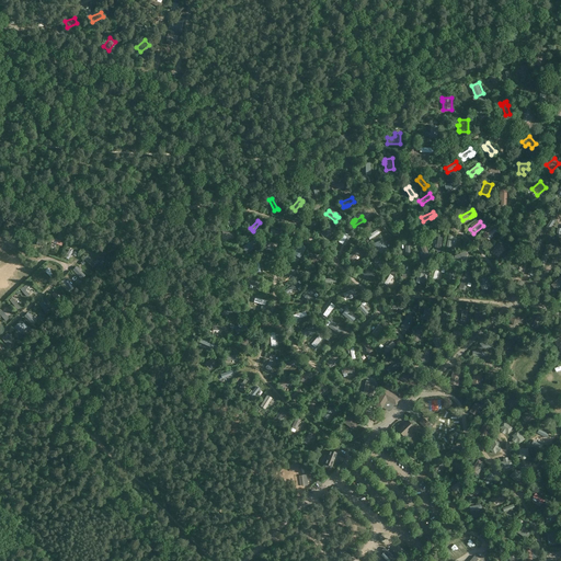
[(521,226),(517,226),(511,225),(510,229),(515,229),(514,236),(518,236),(521,226)]
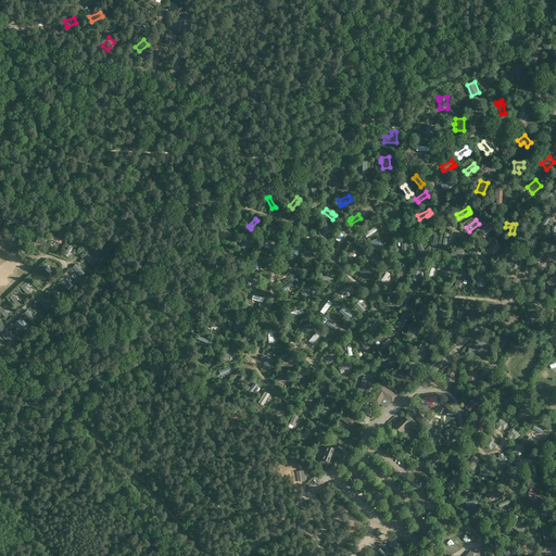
[(11,234),(15,236),(21,226),(15,224),(11,234)]
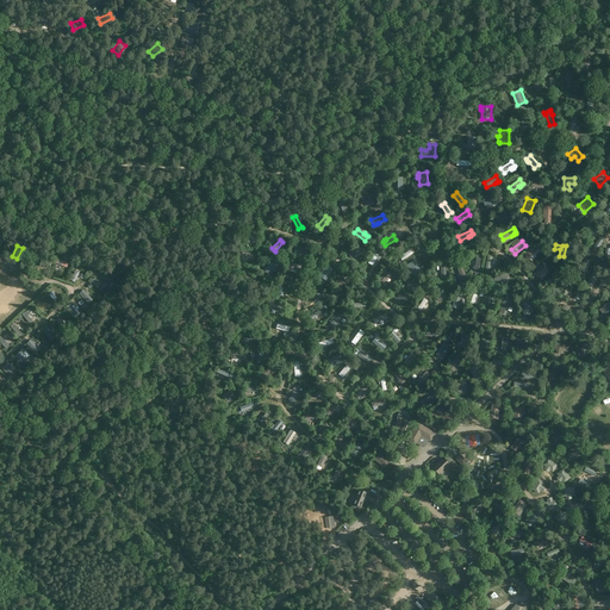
[(361,249),(359,247),(350,255),(352,257),(361,249)]
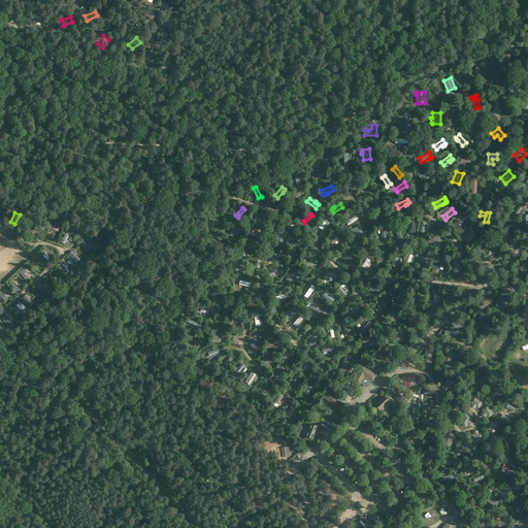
[(457,224),(464,216),(461,213),(454,222),(457,224)]
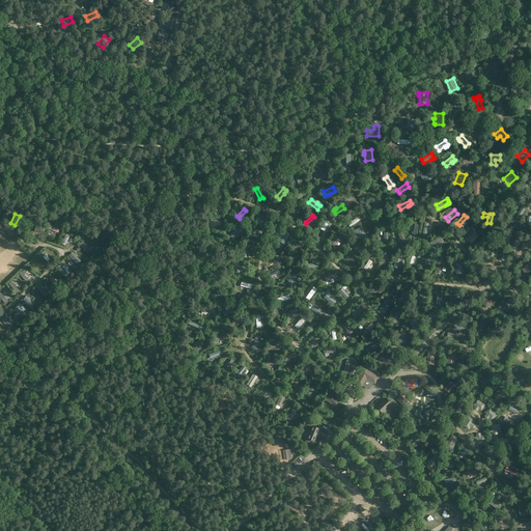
[(357,218),(352,222),(351,221),(350,222),(350,223),(347,224),(350,226),(350,227),(359,221),(357,218)]
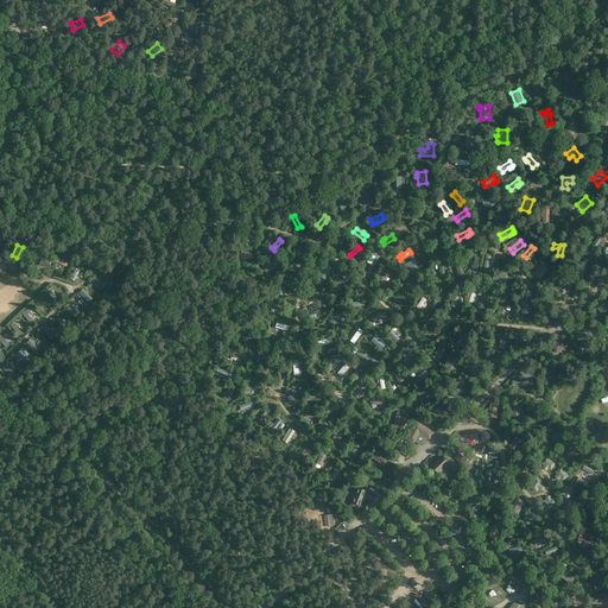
[(33,257),(42,260),(39,265),(43,266),(45,261),(46,261),(48,258),(36,253),(33,257)]
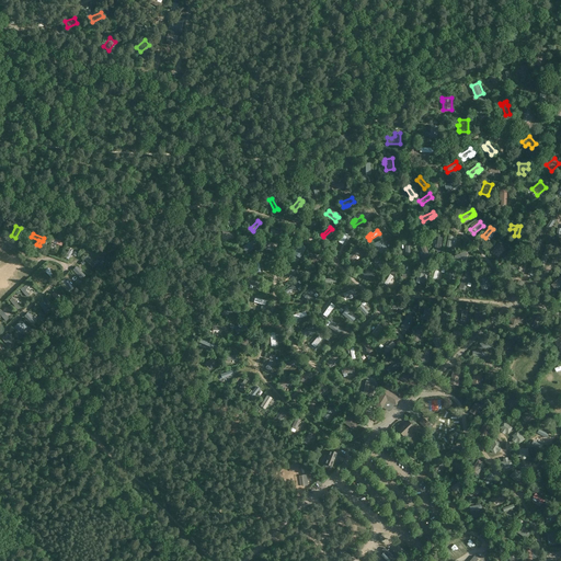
[(247,251),(252,247),(253,248),(255,247),(254,245),(256,244),(253,240),(244,247),(247,251)]
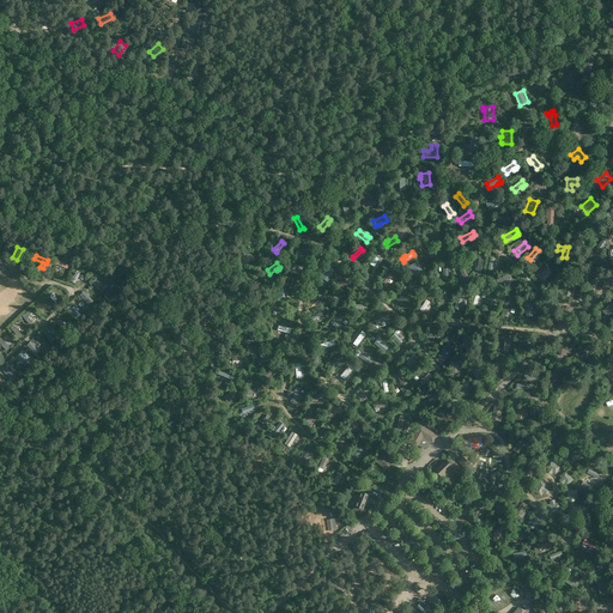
[(290,267),(292,268),(292,269),(295,271),(295,269),(302,272),(304,267),(291,262),(290,267)]
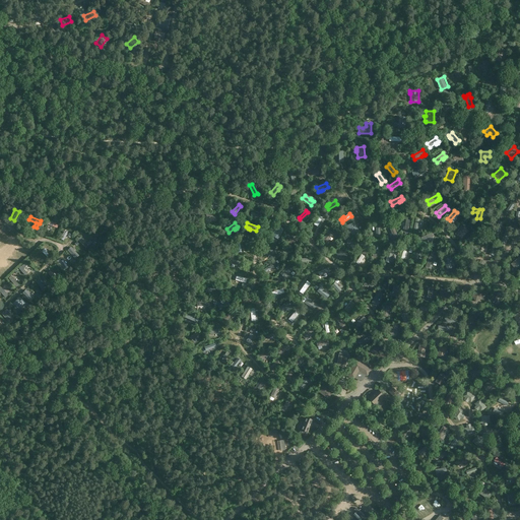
[(353,222),(347,226),(352,236),(359,232),(353,222)]
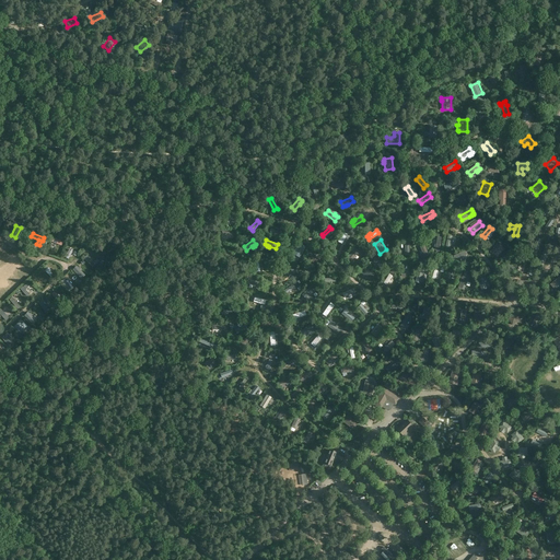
[(536,244),(538,246),(537,246),(539,248),(539,247),(544,253),(548,248),(539,241),(536,244)]
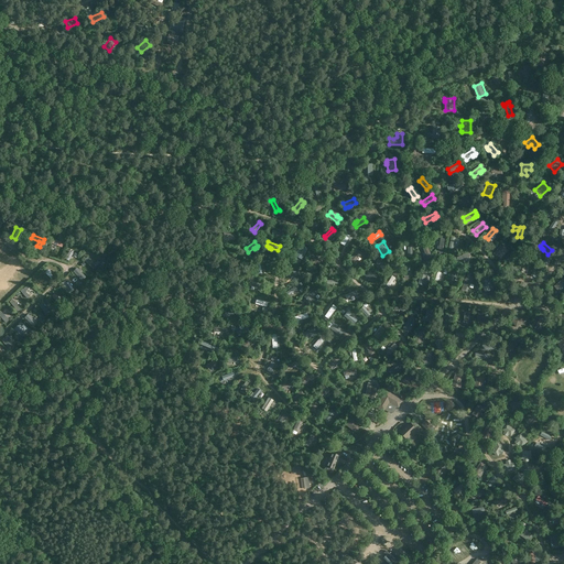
[(498,257),(501,251),(502,252),(505,250),(503,249),(505,248),(500,245),(494,253),(498,257)]
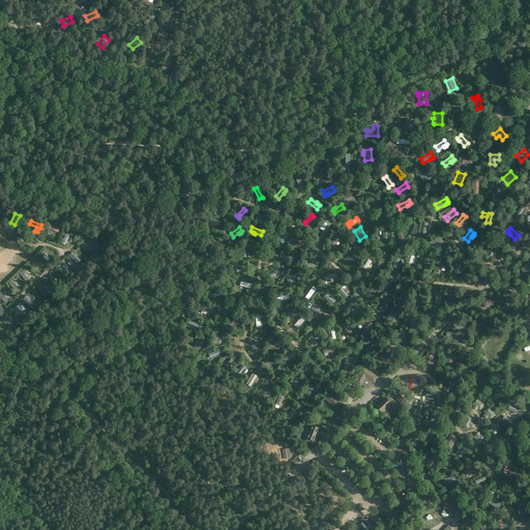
[(282,231),(276,241),(284,244),(289,234),(282,231)]
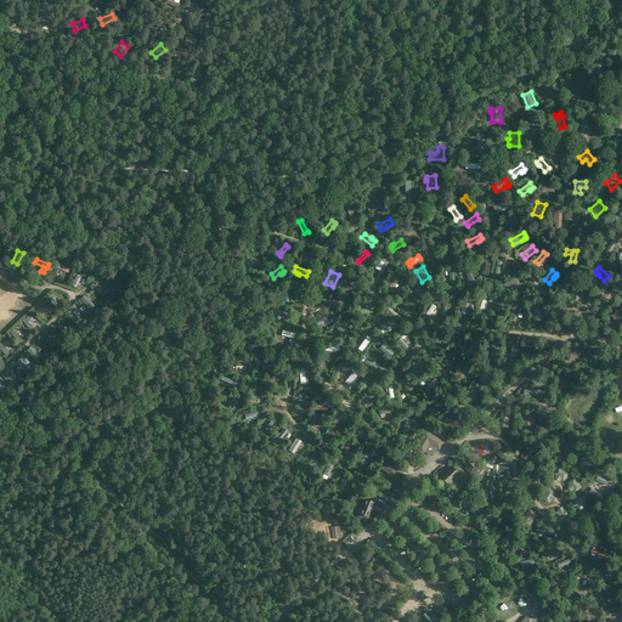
[(467,275),(470,282),(469,282),(470,284),(471,284),(471,287),(478,284),(473,272),(467,275)]
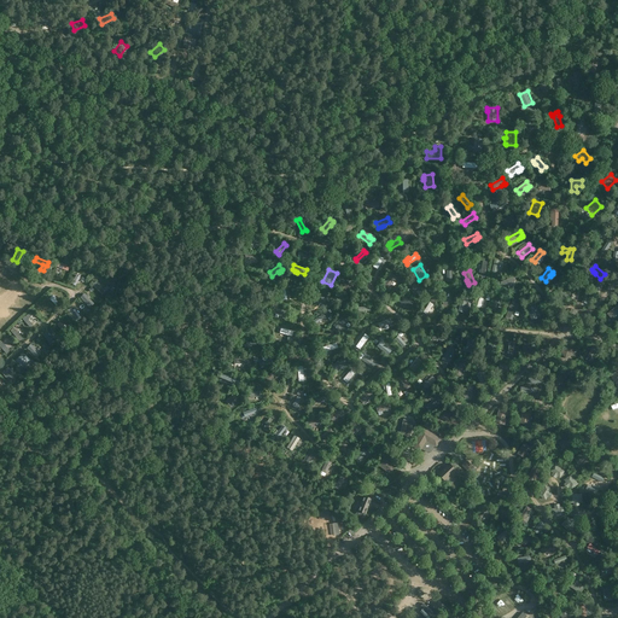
[(388,289),(394,281),(394,283),(396,280),(395,280),(396,278),(392,274),(383,285),(388,289)]
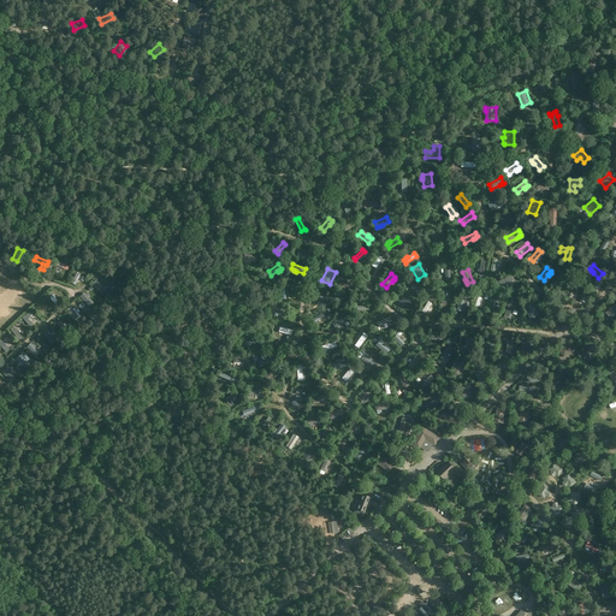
[(513,274),(499,280),(501,285),(514,279),(513,274)]
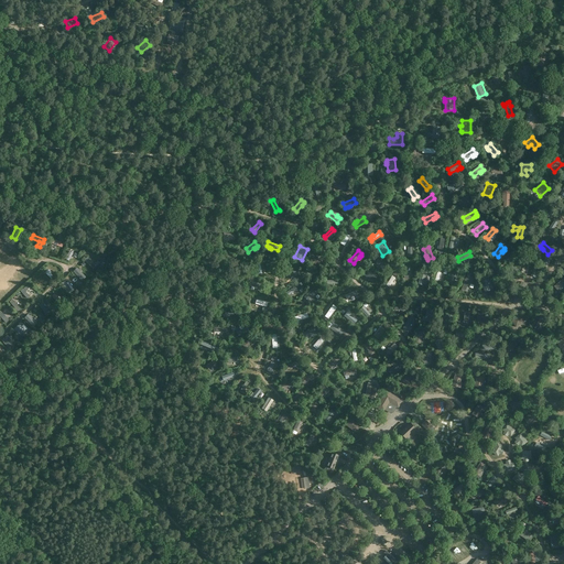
[(531,258),(529,257),(528,256),(521,264),(525,269),(533,260),(531,258)]
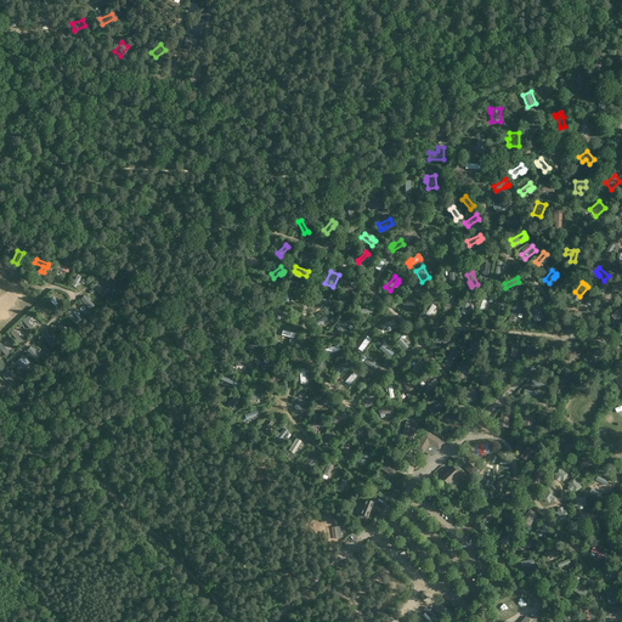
[(92,287),(103,297),(106,293),(96,284),(92,287)]
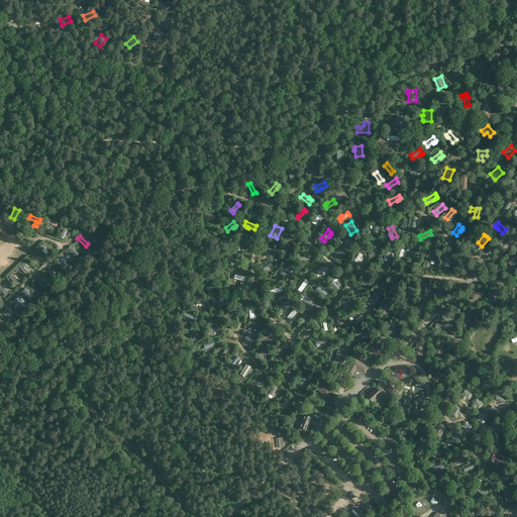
[(79,255),(71,246),(69,249),(76,257),(79,255)]
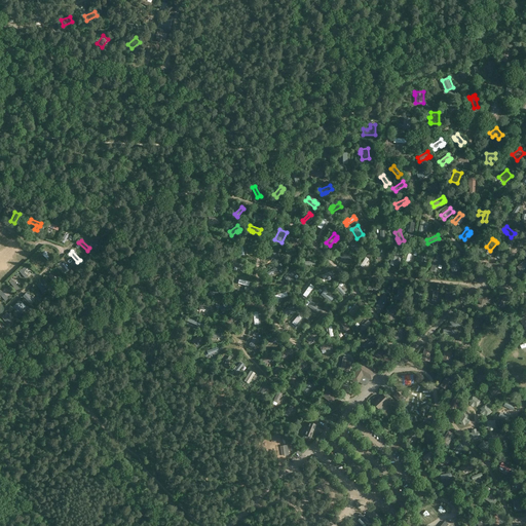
[(50,258),(44,252),(42,254),(48,260),(50,258)]
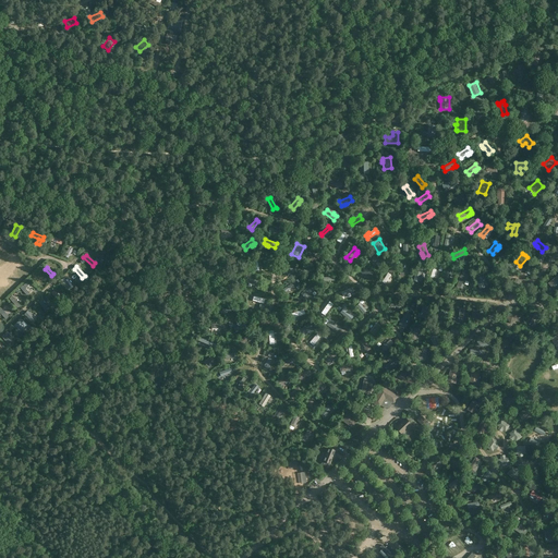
[(461,289),(463,280),(464,281),(465,279),(464,278),(465,276),(461,275),(457,287),(461,289)]
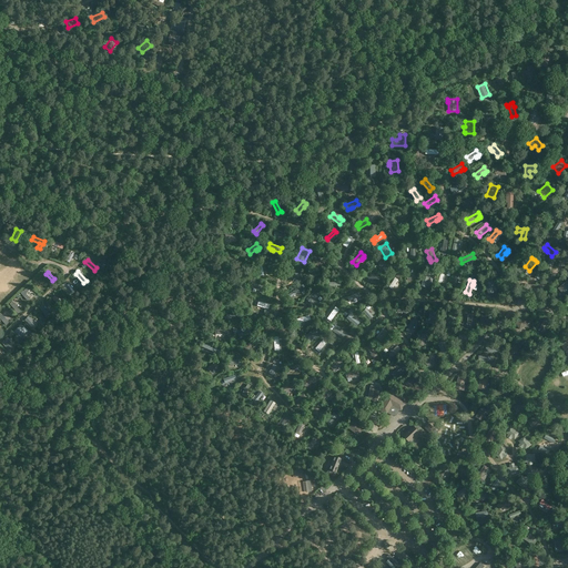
[(564,295),(567,290),(567,282),(567,281),(558,288),(564,295)]
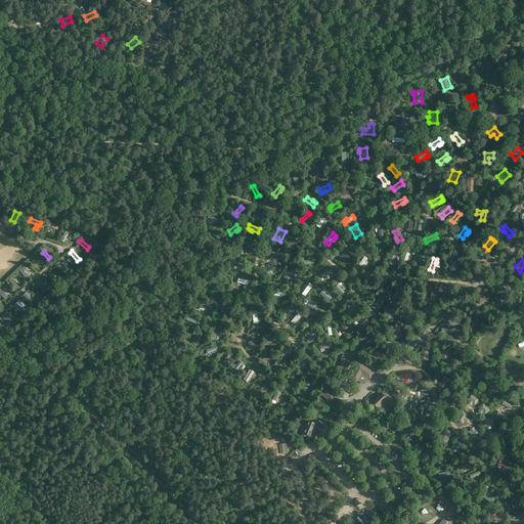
[(57,263),(63,272),(67,270),(60,261),(57,263)]
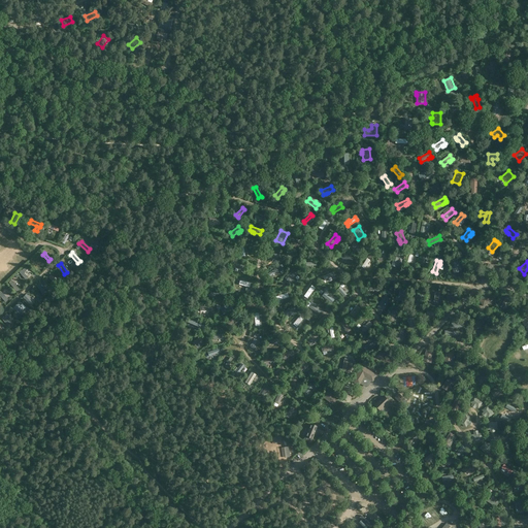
[(232,267),(239,269),(238,270),(240,271),(241,270),(242,271),(244,266),(234,263),(232,267)]
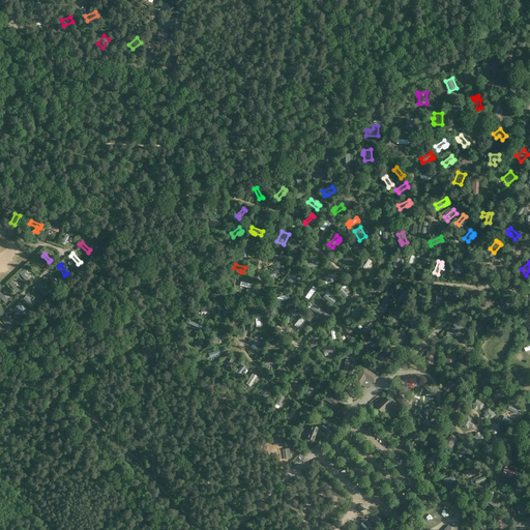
[(22,271),(19,273),(26,281),(28,277),(24,274),(29,270),(26,267),(22,271)]
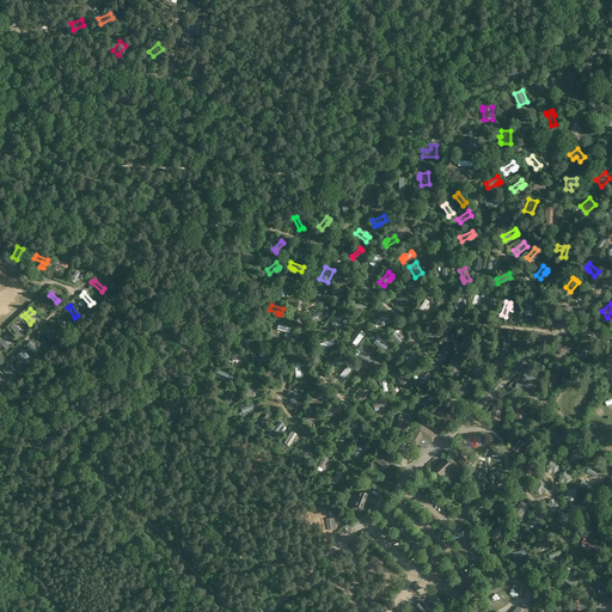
[(322,311),(312,317),(314,320),(324,313),(322,311)]
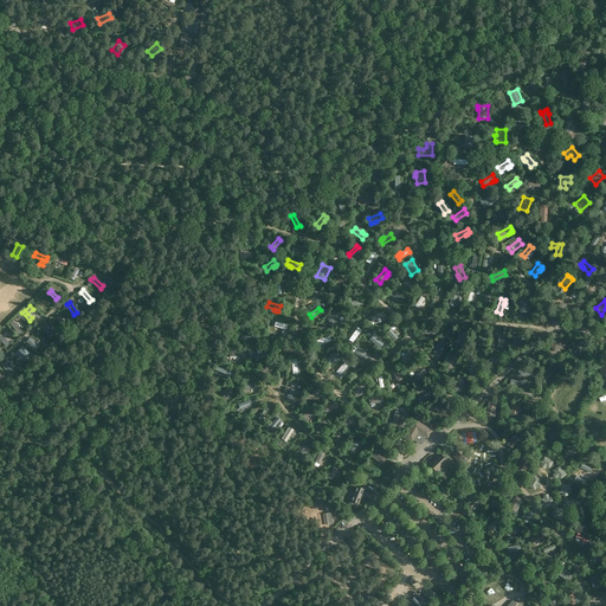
[(336,308),(330,317),(334,320),(340,310),(336,308)]
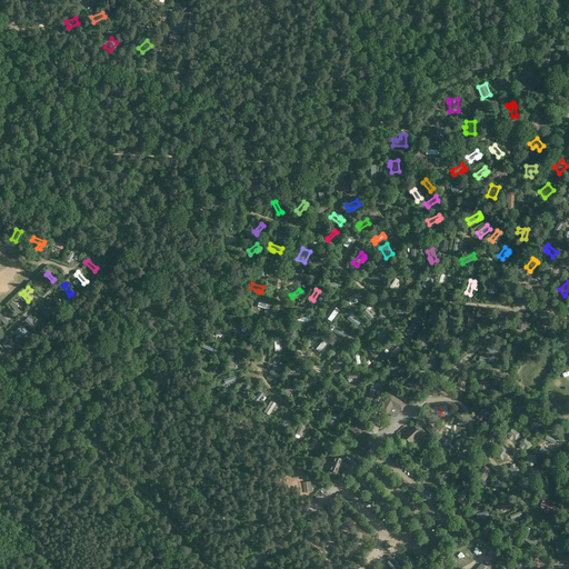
[(55,297),(51,299),(58,306),(61,302),(55,297)]
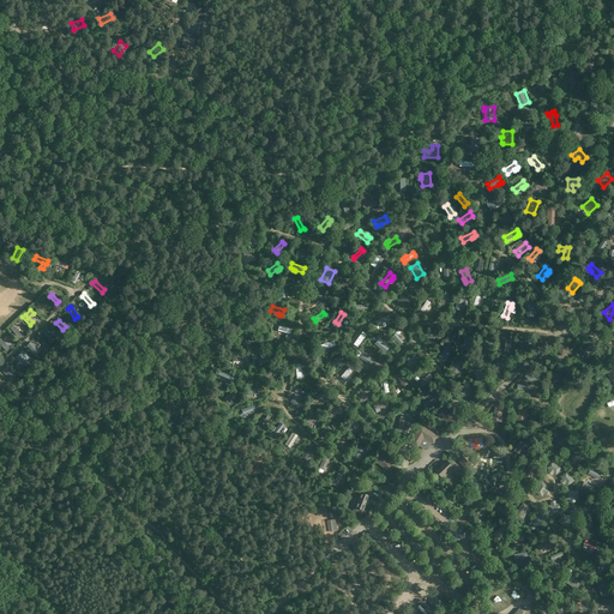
[(23,336),(13,326),(10,329),(19,339),(23,336)]
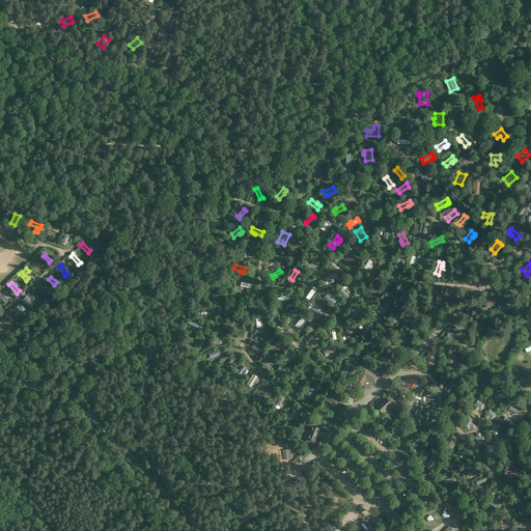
[(39,285),(36,288),(43,297),(47,294),(39,285)]
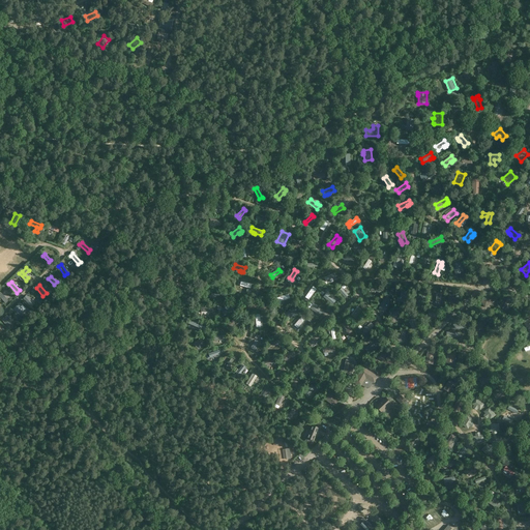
[(316,289),(313,286),(305,296),(308,299),(316,289)]
